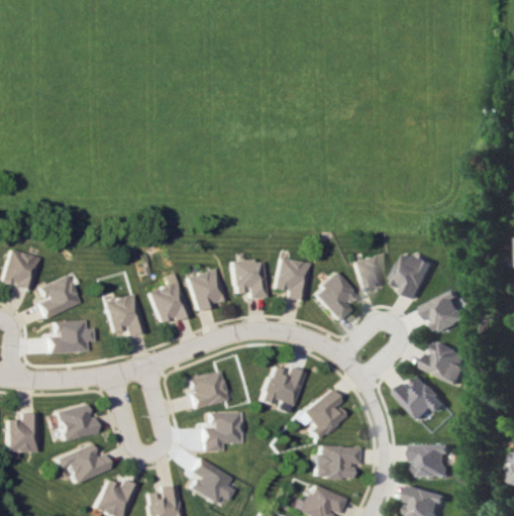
[(3,283),(32,290),(40,256),(11,249),(3,283)]
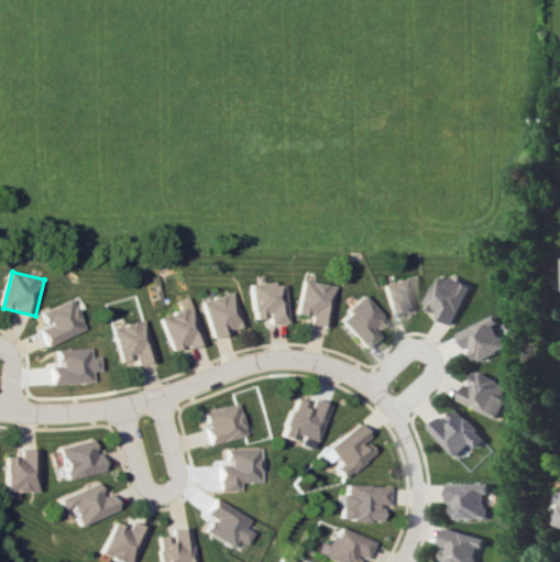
[(461,326),(480,288),(449,273),(430,309),(461,326)]
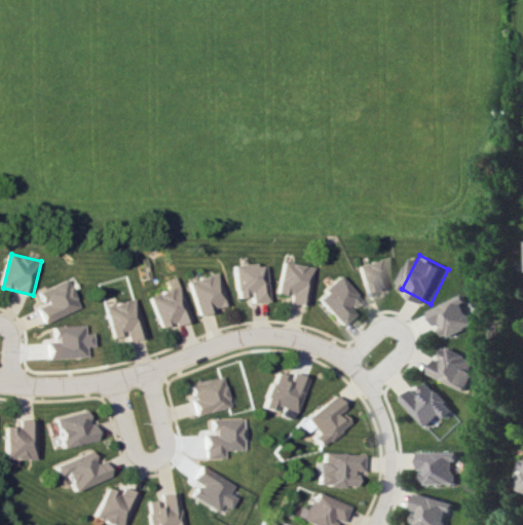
[(364,299),(394,290),(383,257),(353,266),(364,299)]
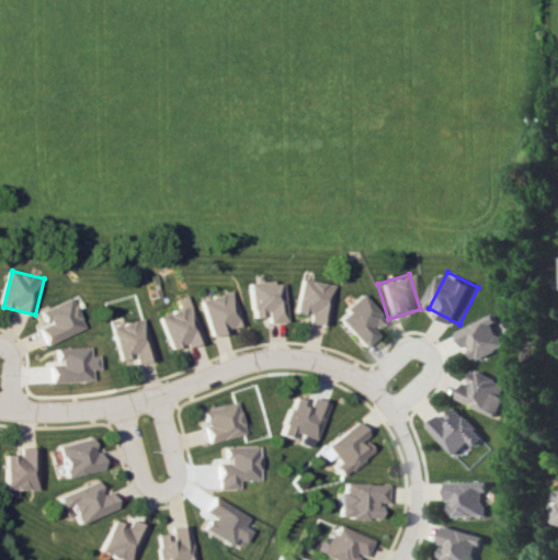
[(325,328),(333,286),(300,280),(294,313),(306,316),(304,323),(325,328)]
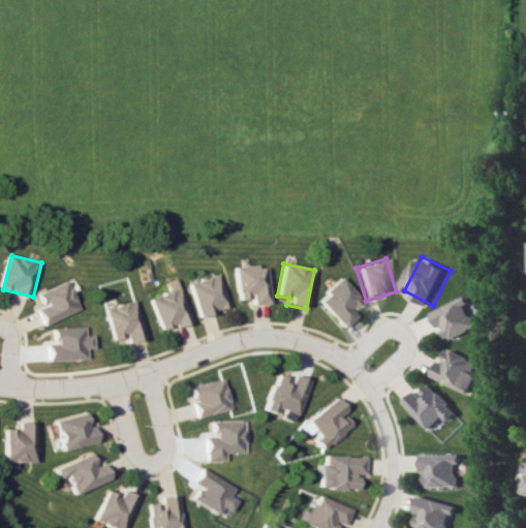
[(266,266),(236,268),(237,301),(251,300),(251,305),(268,304),(266,266)]
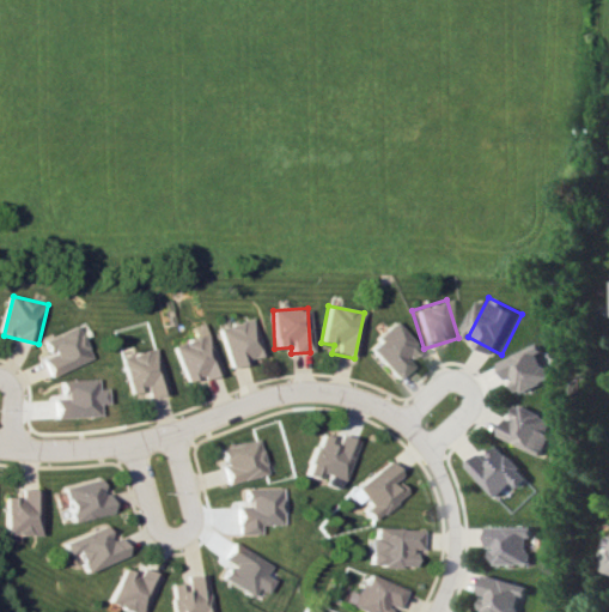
[(232,368),(267,357),(254,317),(219,328),(232,368)]
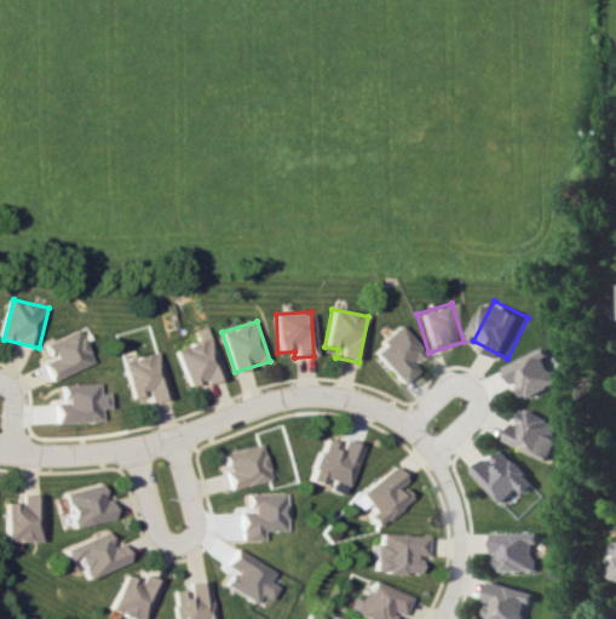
[(369,351),(399,385),(415,371),(410,366),(422,354),(396,326),(369,351)]
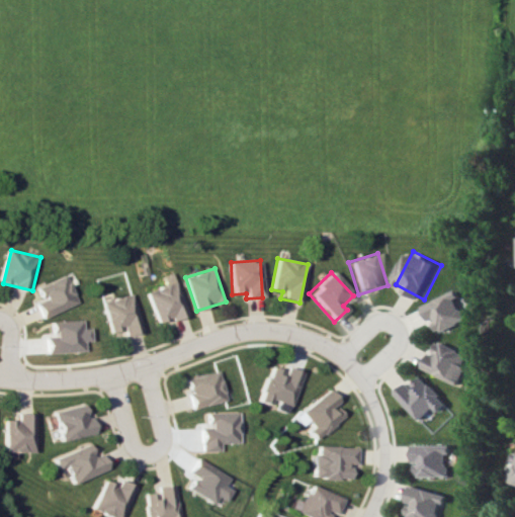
[(148,292),(160,325),(189,315),(174,273),(164,277),(167,285),(148,292)]
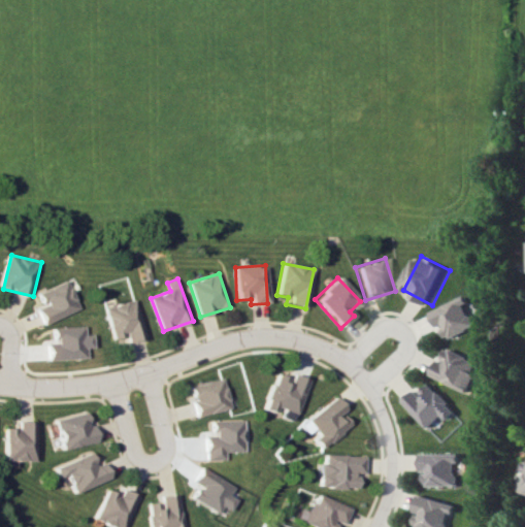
[(84,310),(72,282),(40,293),(45,306),(40,308),(46,325),(84,310)]
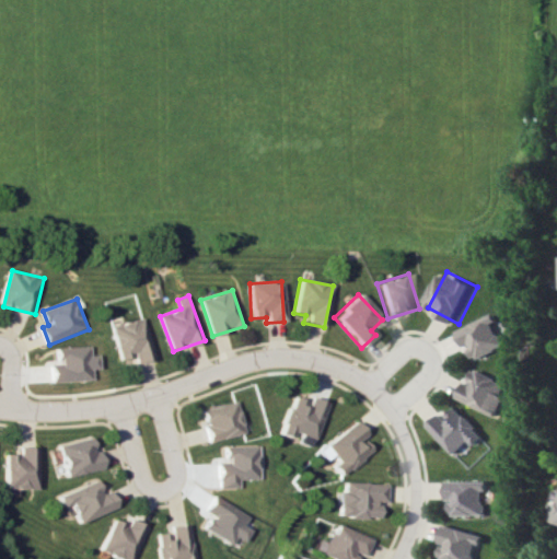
[(478,361),(514,347),(501,315),(465,330),(478,361)]
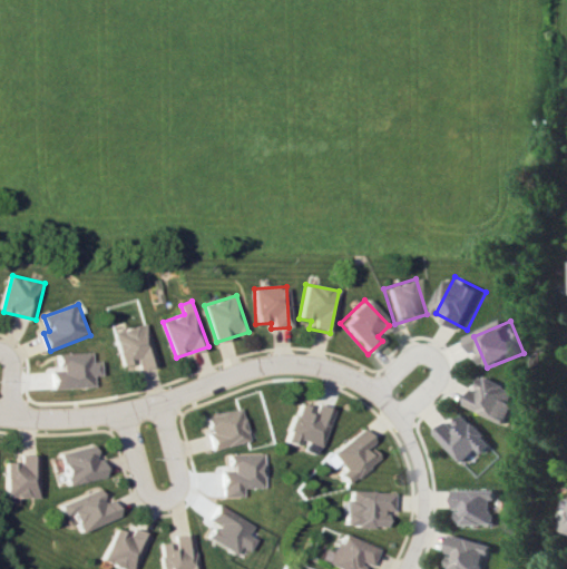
[(116,333),(126,368),(142,363),(143,370),(159,365),(148,324),(116,333)]
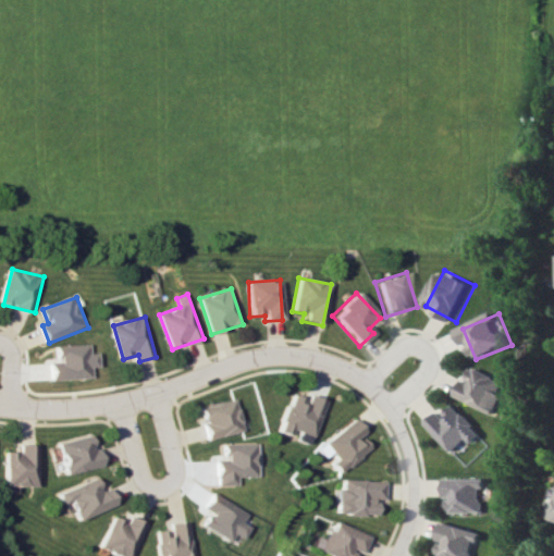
[(59,346),(59,362),(52,362),(53,380),(96,379),(95,368),(101,368),(100,354),(93,354),(93,345),(59,346)]
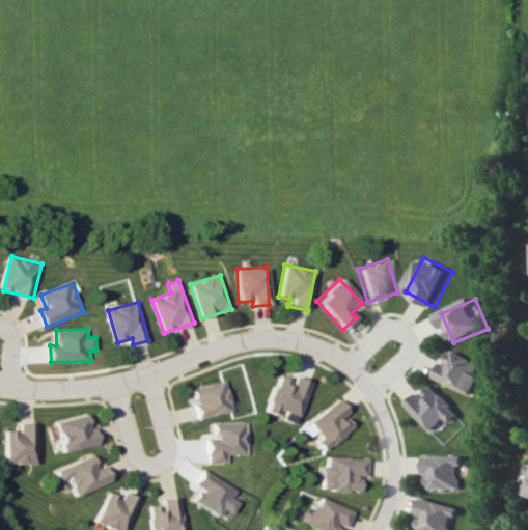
[(441,380),(479,396),(488,377),(483,374),(488,364),(454,350),(441,380)]
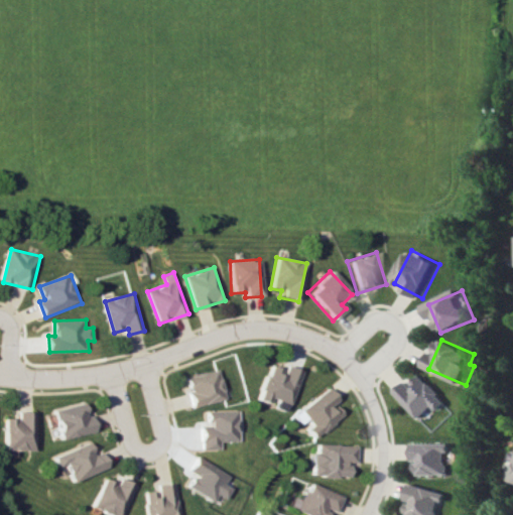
[(285,412),(297,371),(268,363),(257,400),(271,404),(270,408),(285,412)]
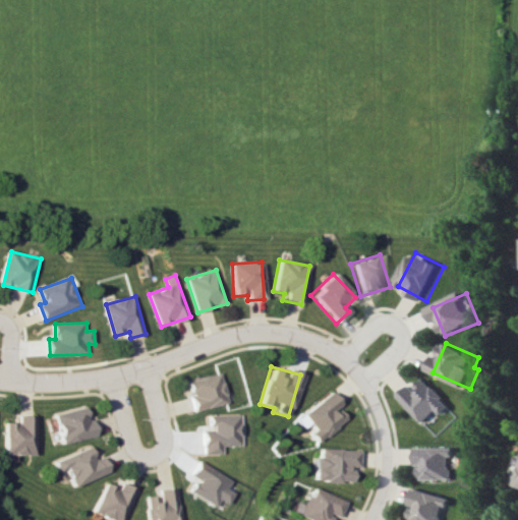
[(192,412),(227,403),(220,373),(185,383),(192,412)]
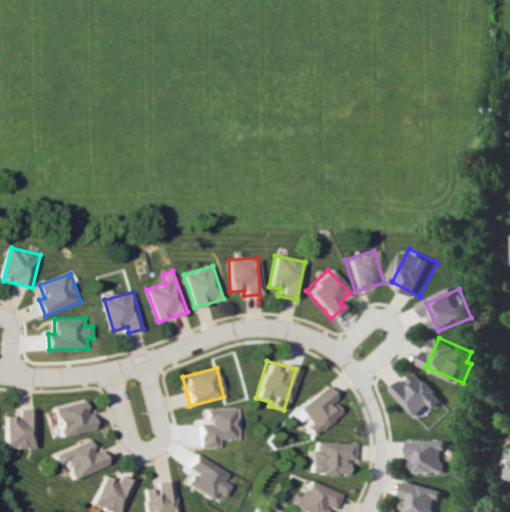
[(441,408),(450,400),(425,373),(414,384),(410,380),(399,391),(423,417),(437,404),(441,408)]
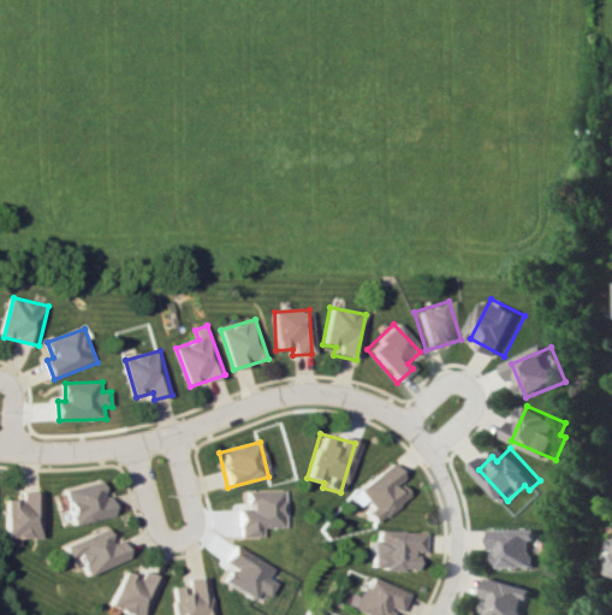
[(356,507),(360,503),(374,522),(406,497),(394,483),(399,478),(388,463),(346,496),(356,507)]
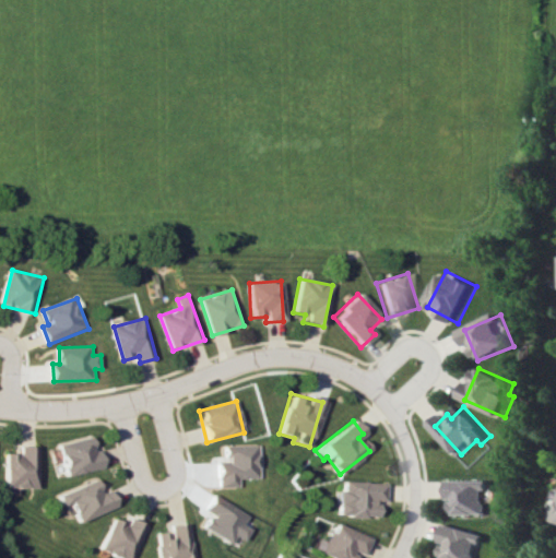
[(99,450),(96,451),(92,437),(59,444),(67,477),(104,467),(99,450)]
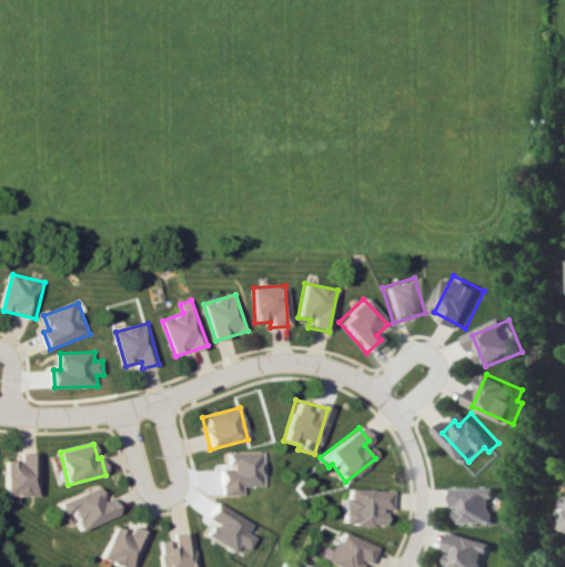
[(38,497),(39,454),(21,454),(21,462),(4,461),(4,496),(38,497)]
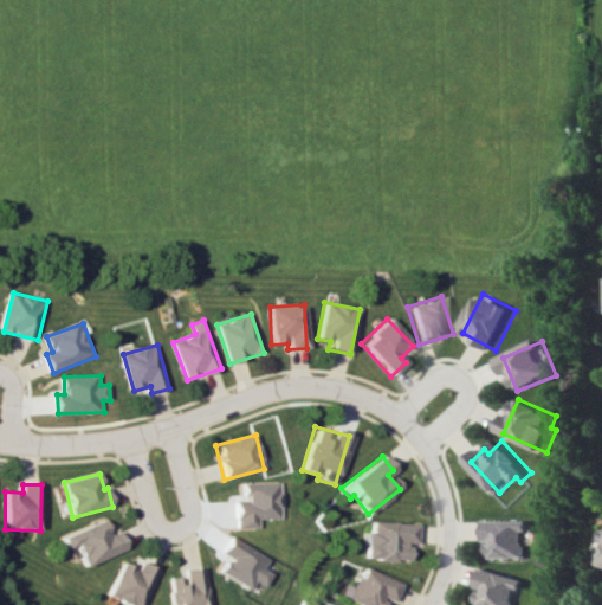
[(62,538),(66,549),(76,546),(83,567),(125,551),(118,532),(110,535),(104,520),(62,538)]
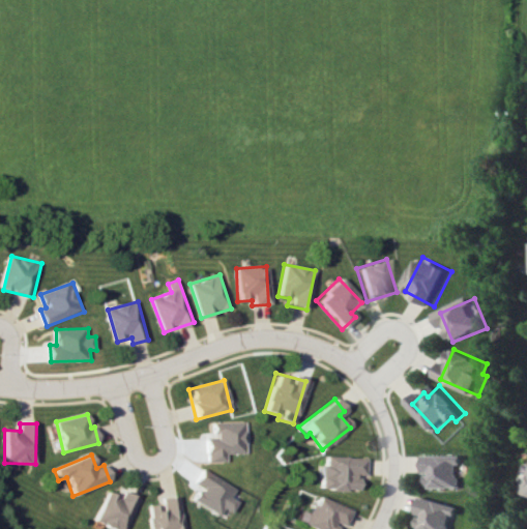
[(431,489),(465,489),(466,464),(469,464),(469,457),(431,456),(431,489)]
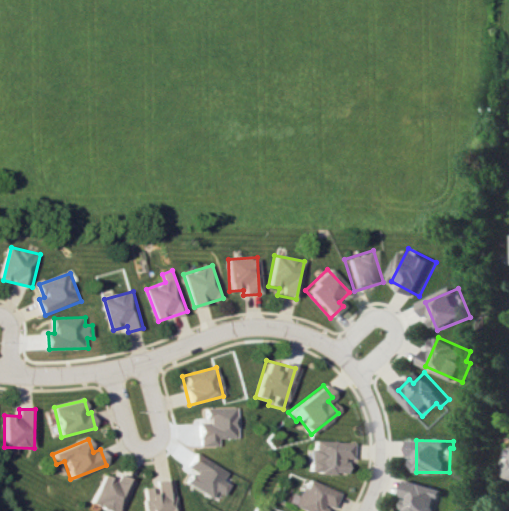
[(349,442),(311,442),(311,449),(306,449),(306,474),(343,474),(344,460),(349,460),(349,442)]
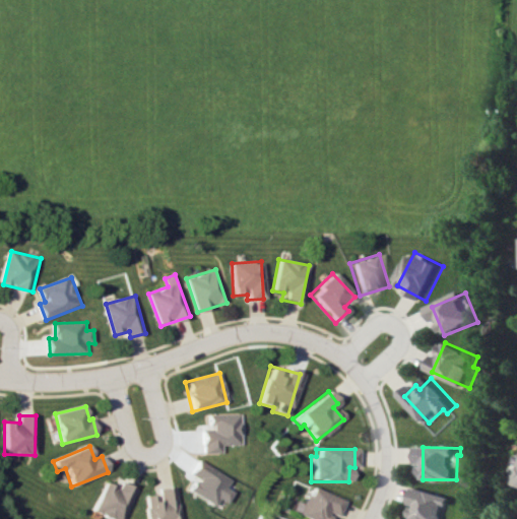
[(121,518),(135,490),(118,481),(116,487),(105,481),(90,511),(108,518),(121,518)]
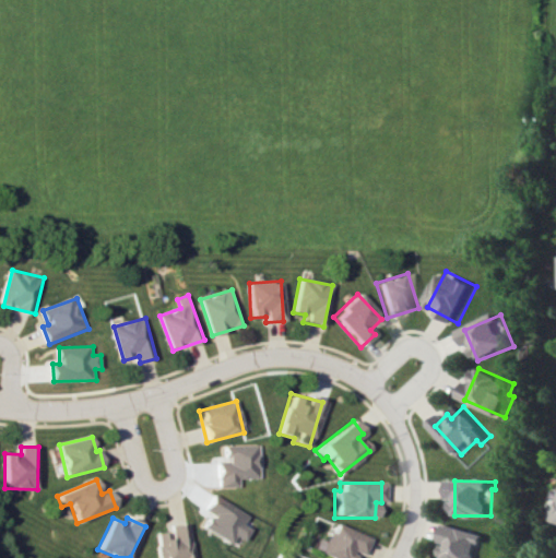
[(193,557),(189,523),(173,525),(173,531),(155,533),(158,557),(193,557)]
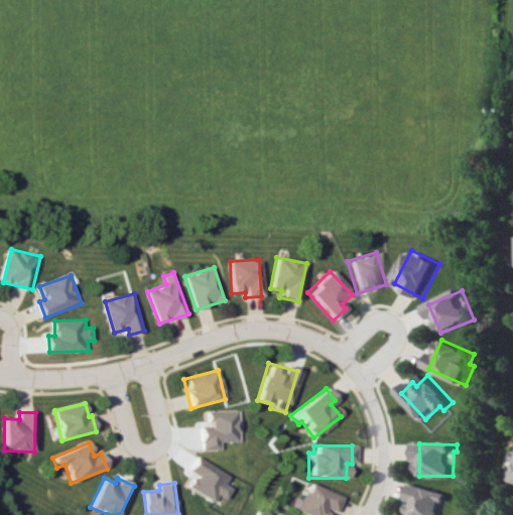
[(334,513),(341,497),(305,483),(298,501),(290,498),(286,508),(303,514),(326,514),(328,511),(334,513)]
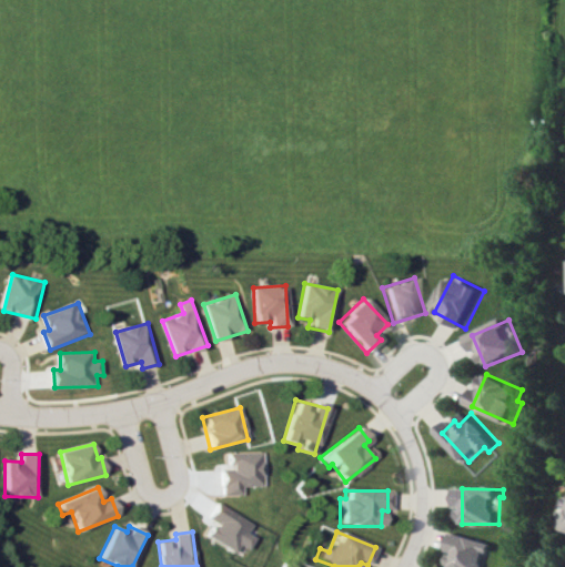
[(498,544),(458,534),(450,566),(487,566),(492,553),(496,554),(498,544)]
